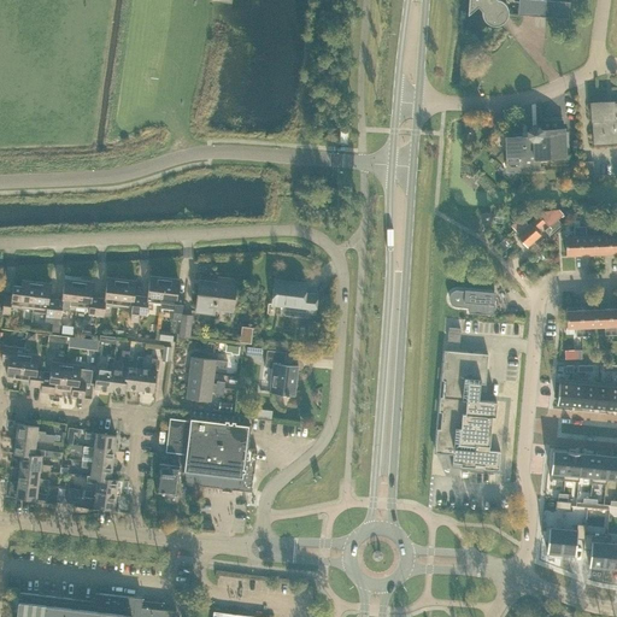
[(468,0),(468,9),(470,12),(477,6),(481,11),(481,12),(482,16),(482,17),(483,18),(485,19),(485,21),(486,22),(487,23),(489,24),(492,25),(495,25),(498,25),(499,24),(503,23),(504,22),(505,21),(506,18),(507,17),(507,15),(507,13),(507,11),(507,9),(507,7),(506,6),(505,5),(504,3),(503,1),(500,0),(468,0)]
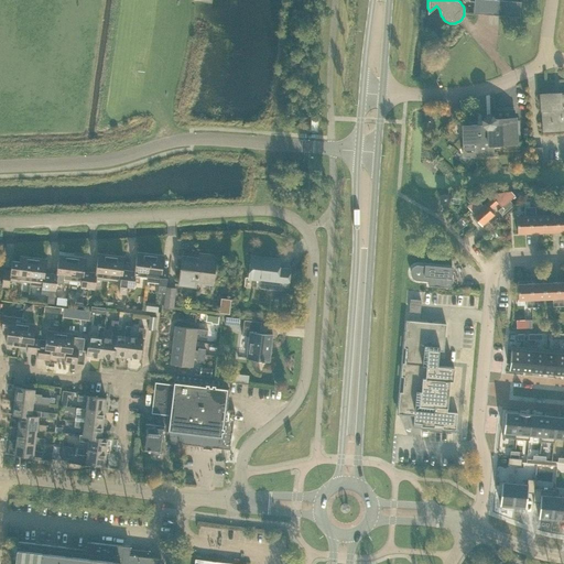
[(500,1),(488,0),(478,0),(478,13),(499,15),(500,1)]
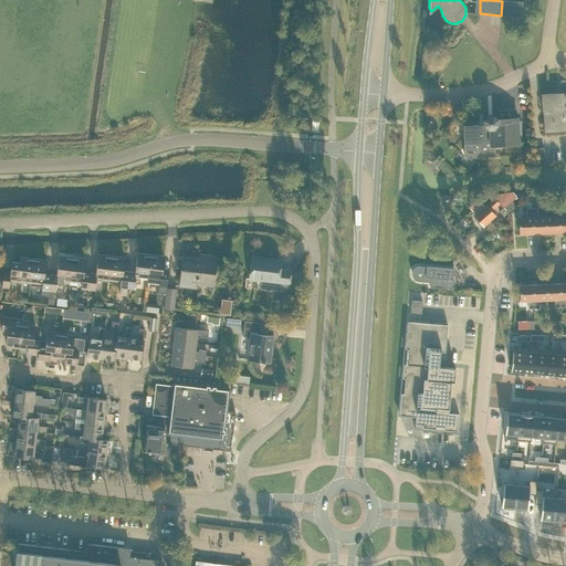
[(565,94),(561,95),(561,96),(544,97),(545,111),(543,111),(544,134),(565,133),(565,94)]
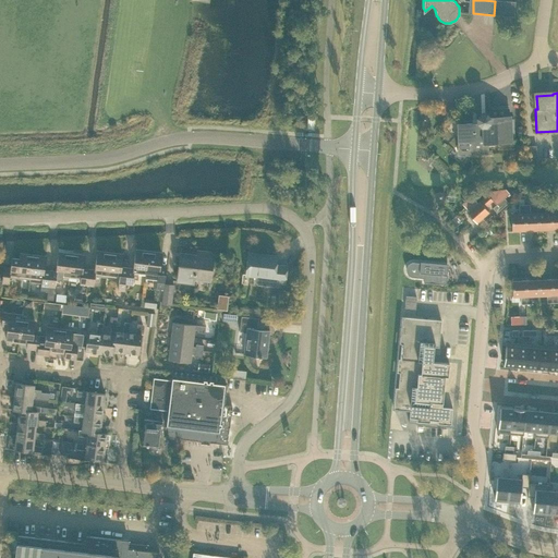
[(488,117),(486,114),(485,114),(482,114),(481,114),(477,118),(477,119),(477,123),(458,124),(459,155),(487,154),(486,143),(511,142),(510,117),(489,118),(488,117)]
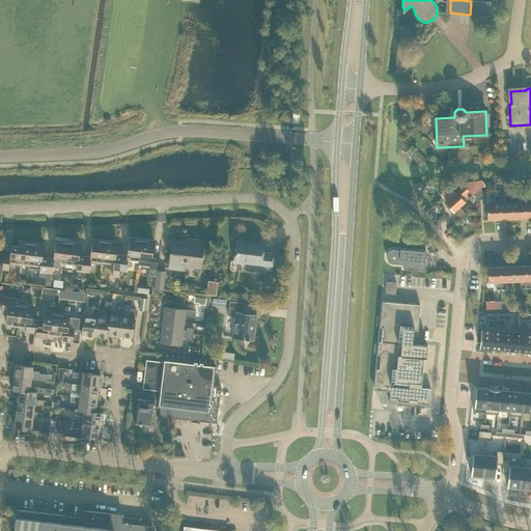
[(511,150),(510,139),(500,140),(501,151),(511,150)]
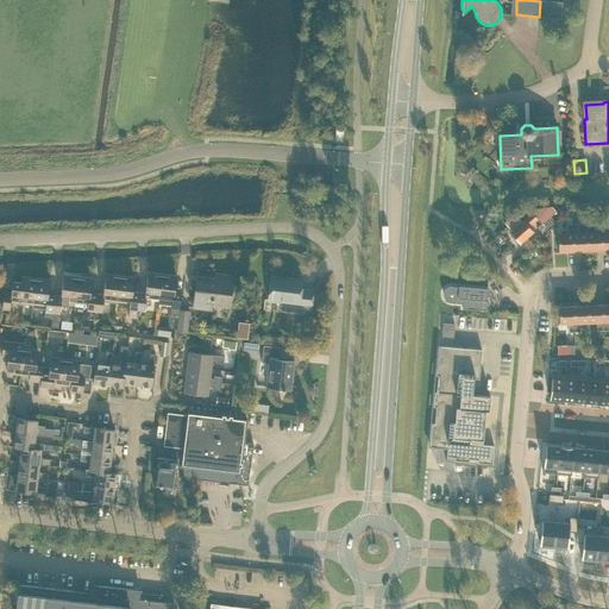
[(513,214),(503,223),(510,231),(509,232),(520,244),(533,232),(528,227),(538,219),(541,224),(550,217),(556,212),(551,207),(548,207),(528,211),(528,209),(525,212),(528,217),(523,220),(519,224),(516,221),(518,220),(513,214)]
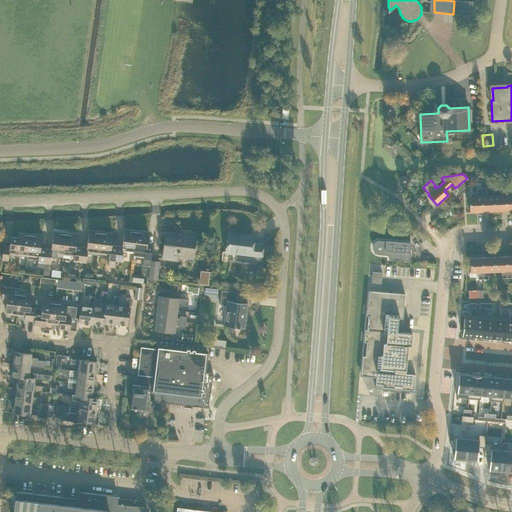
[(455,188),(452,191),(456,195),(466,186),(462,182),(455,188)]
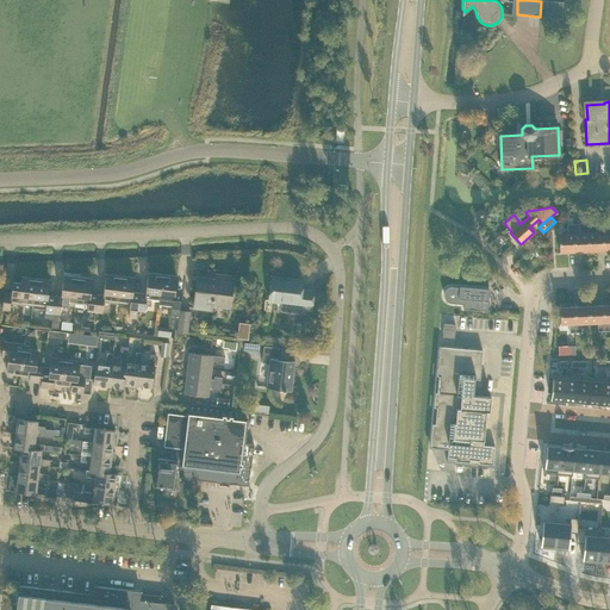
[(587,232),(589,253),(603,251),(602,223),(596,223),(596,232),(587,232)]
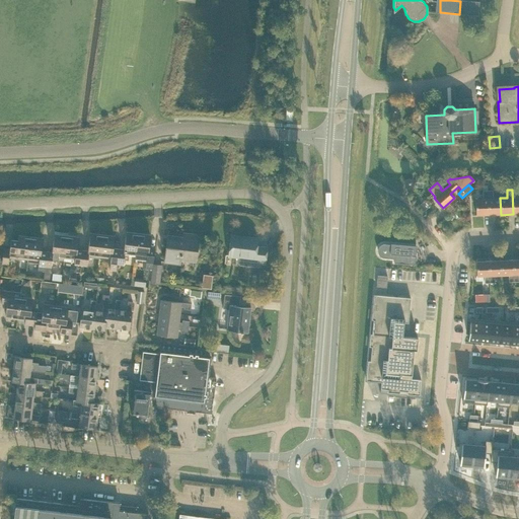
[(475,199),(476,216),(489,215),(488,191),(483,191),(483,199),(475,199)]
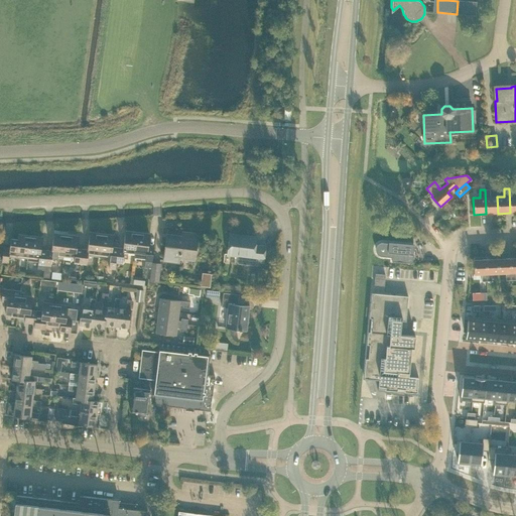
[(485,189),(486,214),(498,214),(497,197),(490,198),(490,189),(485,189)]
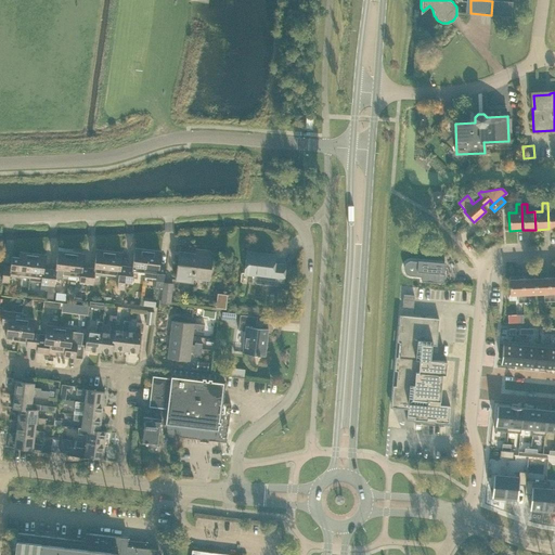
[(133,268),(127,267),(125,283),(131,284),(132,278),(137,279),(138,271),(144,272),(145,272),(147,250),(136,249),(133,268)]
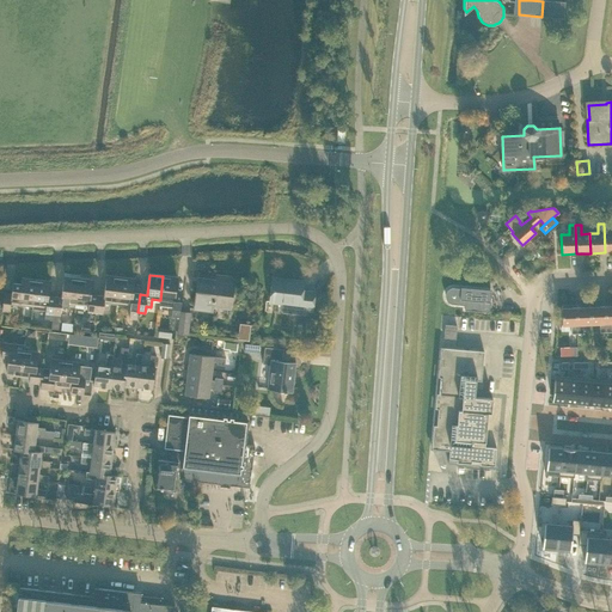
[(104,297),(98,295),(96,313),(103,314),(103,308),(109,310),(110,304),(117,305),(117,304),(121,279),(106,276),(104,297)]
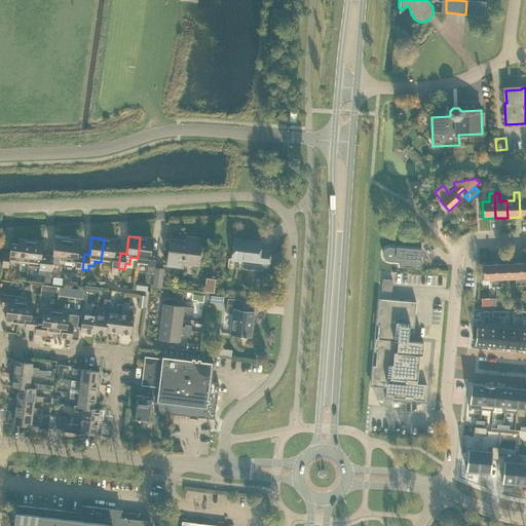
[(147,272),(154,273),(157,252),(151,251),(152,239),(140,237),(138,258),(137,258),(137,263),(148,265),(147,272)]
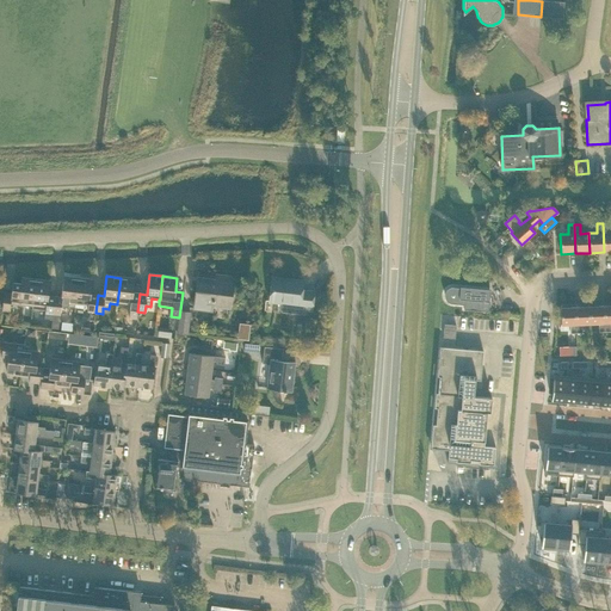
[(197,282),(193,308),(213,310),(213,302),(230,304),(234,278),(216,276),(215,278),(197,277),(197,282)]
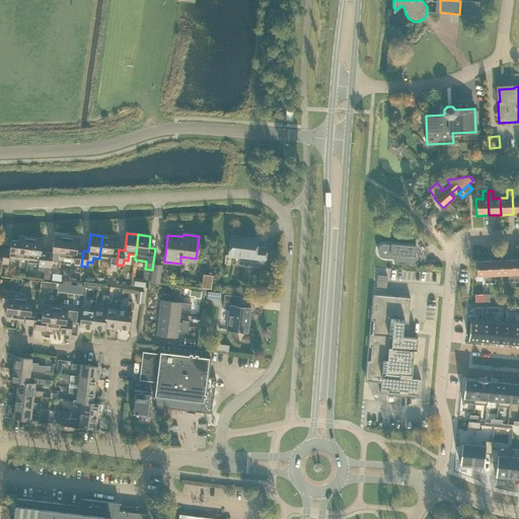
[(53,252),(47,251),(45,267),(51,268),(52,260),(64,262),(66,237),(55,235),(53,252)]
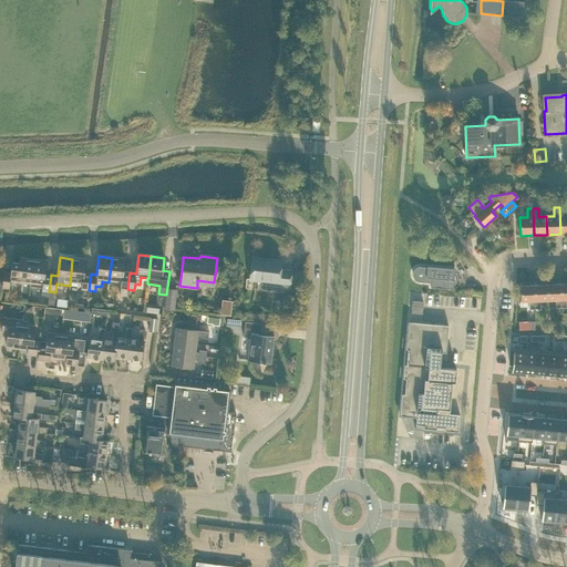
[(18,280),(31,282),(33,260),(20,258),(19,265),(11,264),(11,272),(3,271),(2,288),(9,289),(10,279),(18,280)]
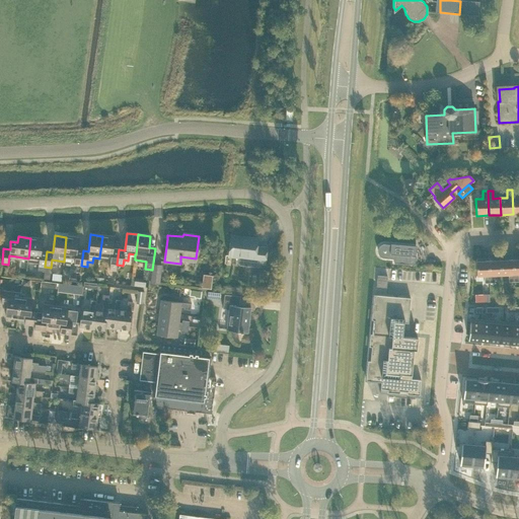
[(117,265),(119,249),(113,248),(114,237),(102,236),(99,257),(110,258),(109,270),(116,271),(117,265)]
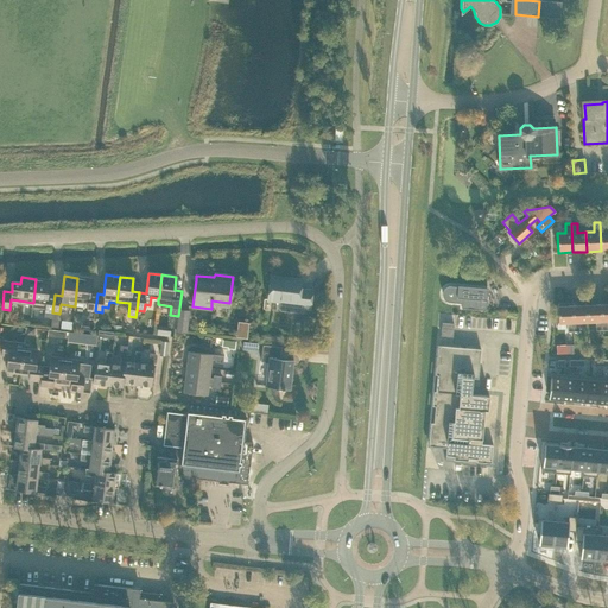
[(87,310),(95,311),(97,293),(90,292),(92,279),(77,278),(75,306),(82,306),(87,308),(87,310)]
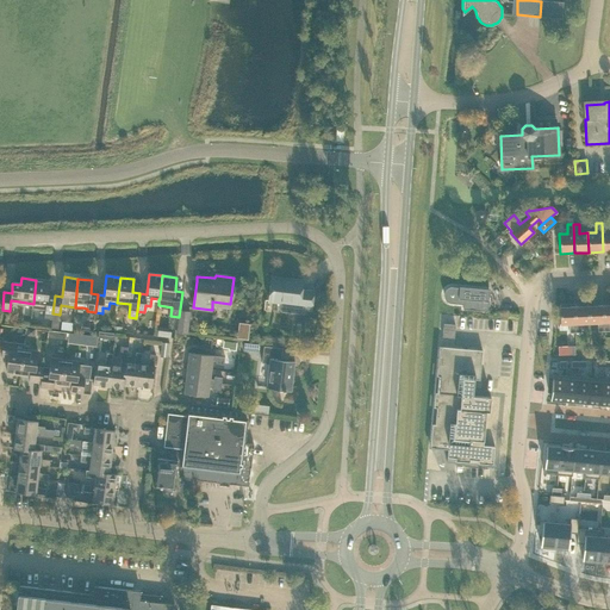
[(50,281),(36,280),(33,304),(41,304),(41,306),(45,312),(44,318),(53,319),(53,313),(55,296),(48,296),(50,281)]
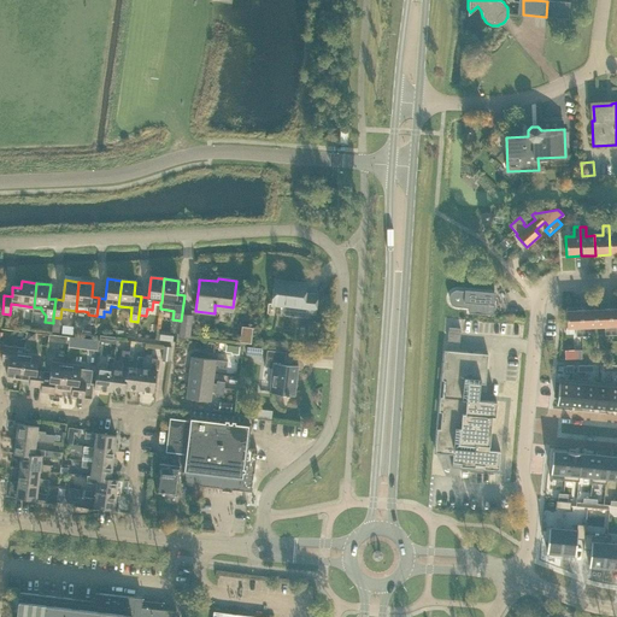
[(275,285),(272,305),(283,306),(282,313),(285,315),(307,318),(309,313),(315,313),(317,295),(305,294),(306,285),(295,283),(295,287),(275,285)]
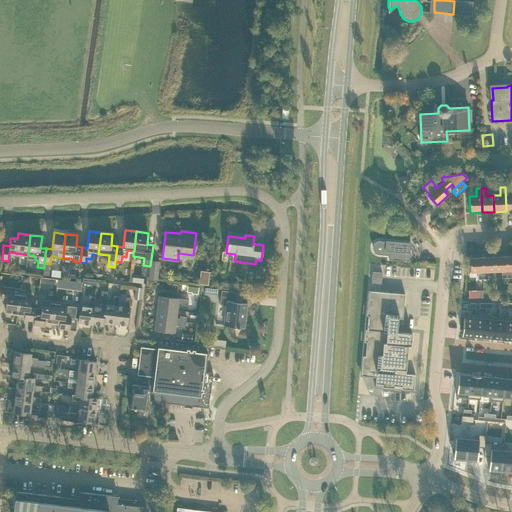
[(408,256),(409,244),(380,241),(379,241),(377,242),(376,242),(375,243),(374,243),(374,244),(373,245),(373,246),(373,247),(373,248),(373,250),(374,251),(374,252),(375,253),(376,253),(377,254),(378,254),(379,254),(389,255),(389,259),(409,261),(409,257),(409,256),(408,256)]
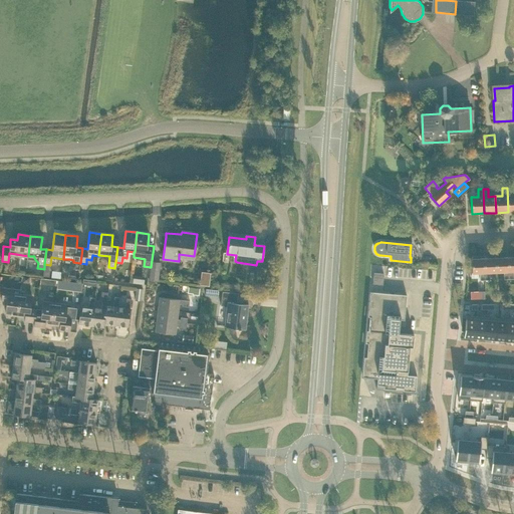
[(485,280),(490,280),(489,272),(496,272),(496,258),(484,259),(485,280)]
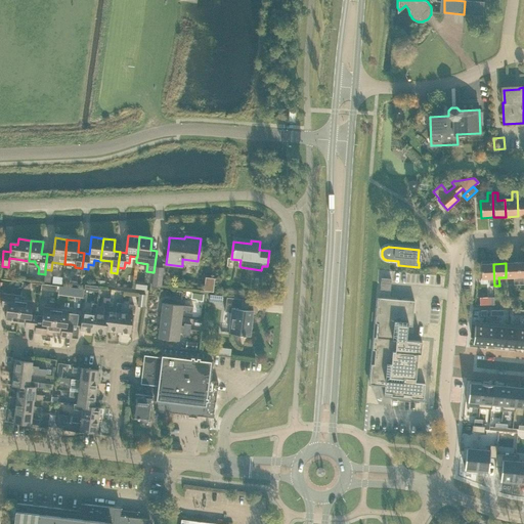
[(513,276),(514,285),(519,285),(518,263),(506,263),(506,277),(513,276)]
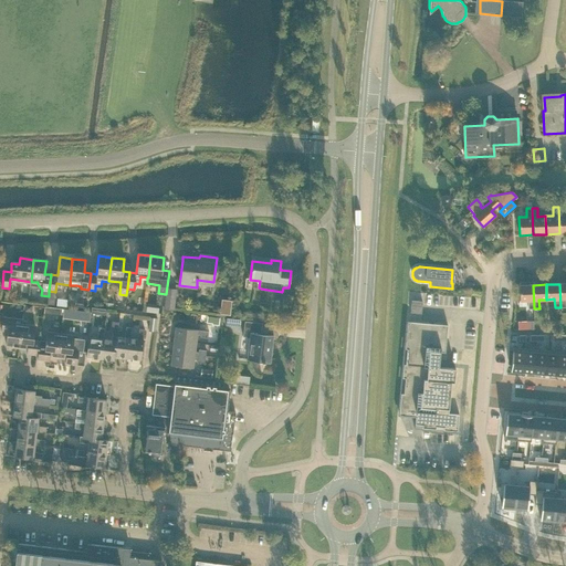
[(527,301),(528,310),(534,308),(533,285),(519,285),(520,301),(527,301)]
